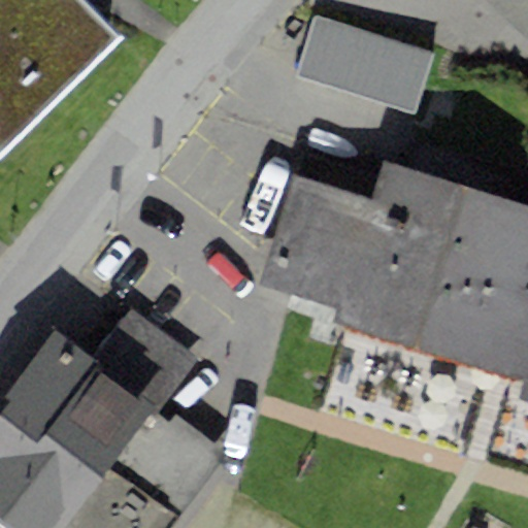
[(0,0),(0,158),(121,42),(78,0),(0,0)]
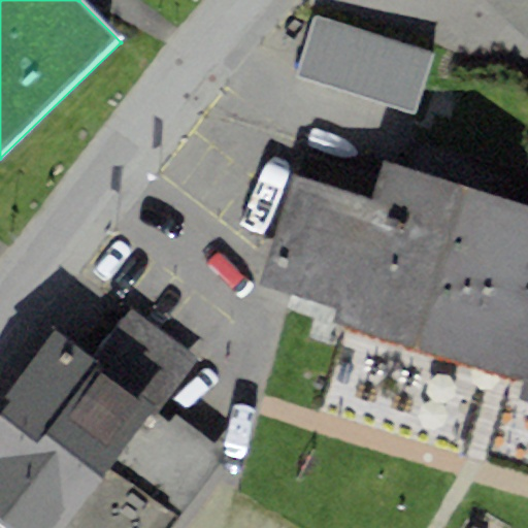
[(435,58),(316,18),(295,76),(416,117),(435,58)]
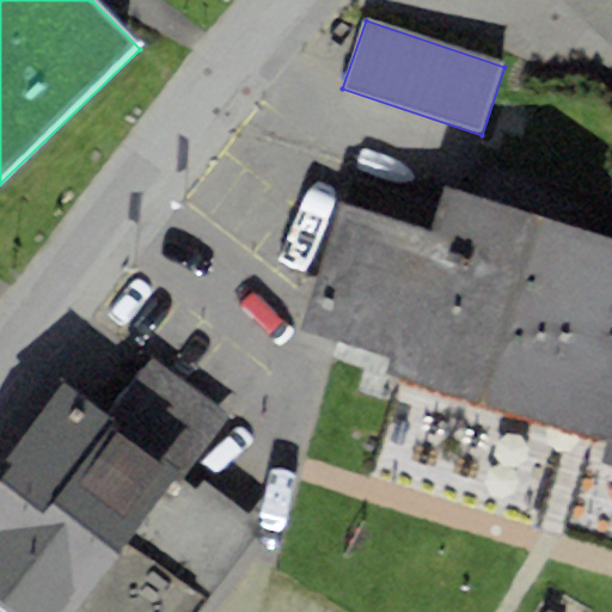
[(611,238),(445,188),(433,230),(341,202),(303,329),(391,356),(385,375),(611,442),(611,238)]
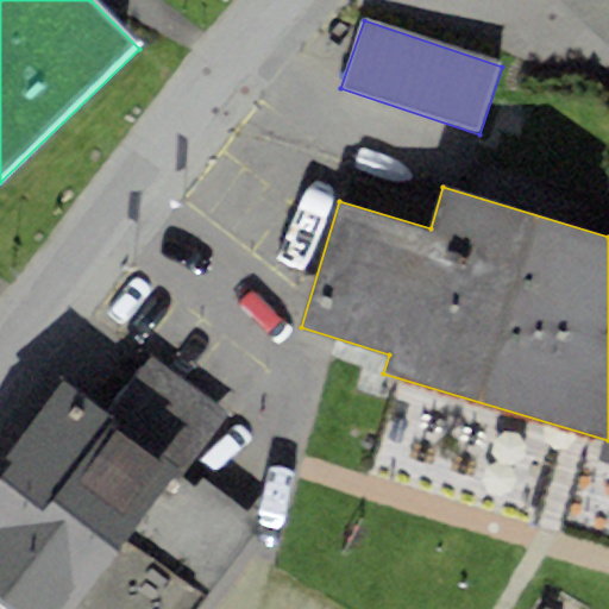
[(0,597),(16,608),(198,608),(203,603),(211,594),(211,592),(262,525),(202,481),(198,487),(182,475),(180,472),(224,414),(146,356),(112,403),(71,375),(64,385),(61,383),(5,457),(8,459),(0,470),(0,597)]
